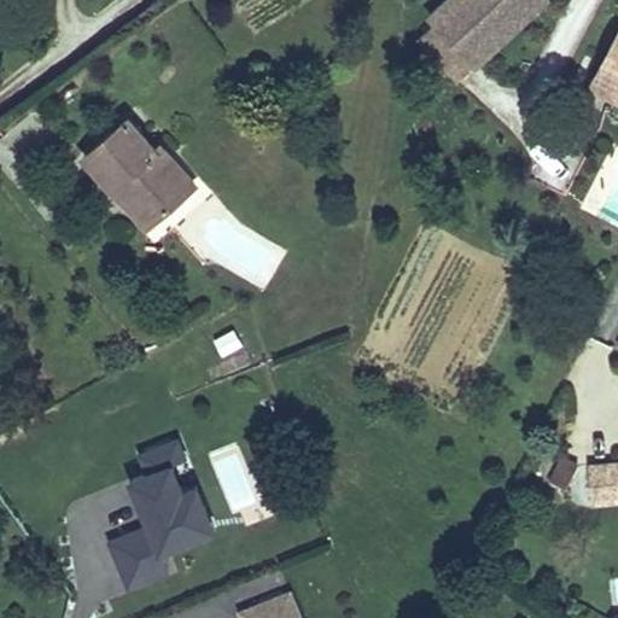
[(543,0),(441,0),(429,12),(436,21),(476,63),(543,0)]
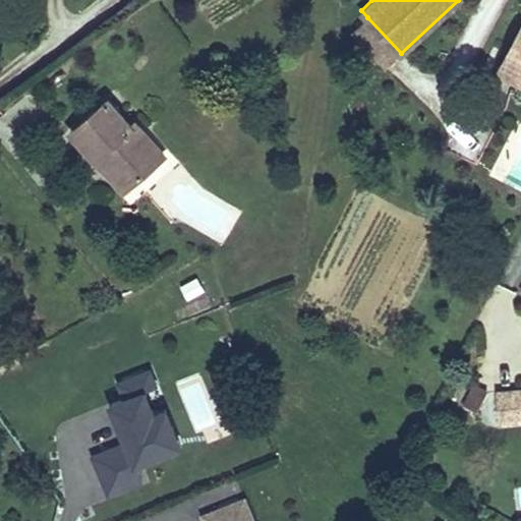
[(401,53),(367,17),(353,30),(387,66),(401,53)]
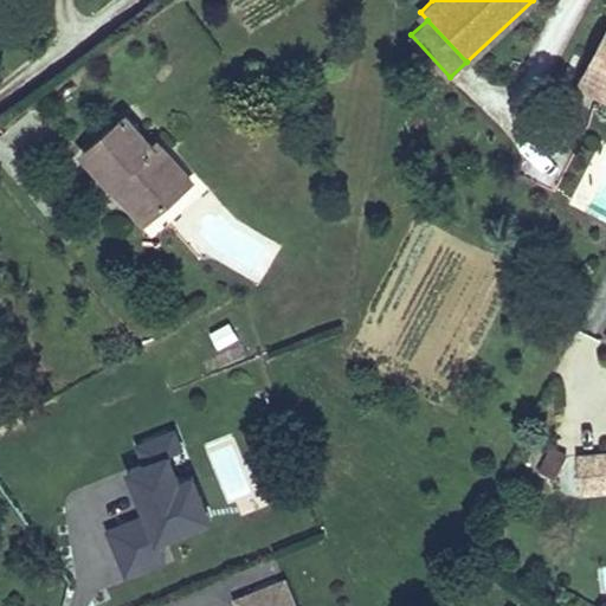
[(605,32),(580,82),(605,94),(605,32)]
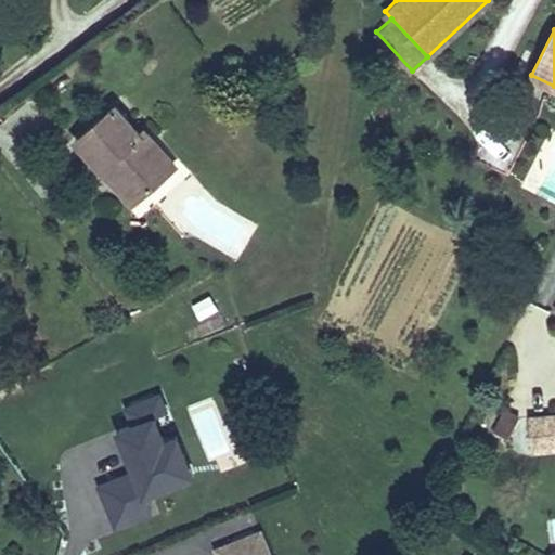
[(76,140),(101,169),(110,163),(139,196),(175,166),(143,130),(139,134),(114,106),(76,140)]
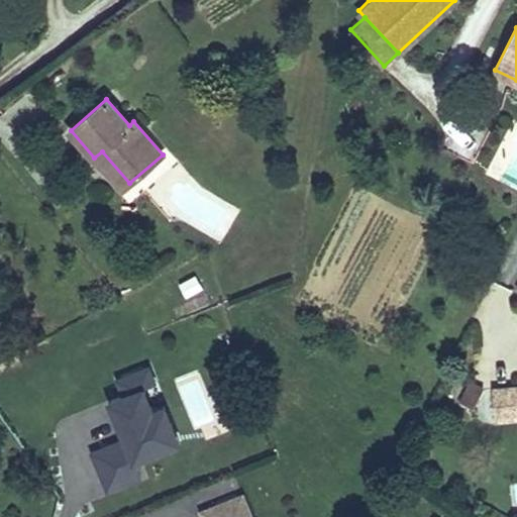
[(516,139),(500,139),(500,164),(510,164),(510,179),(516,178),(516,139)]
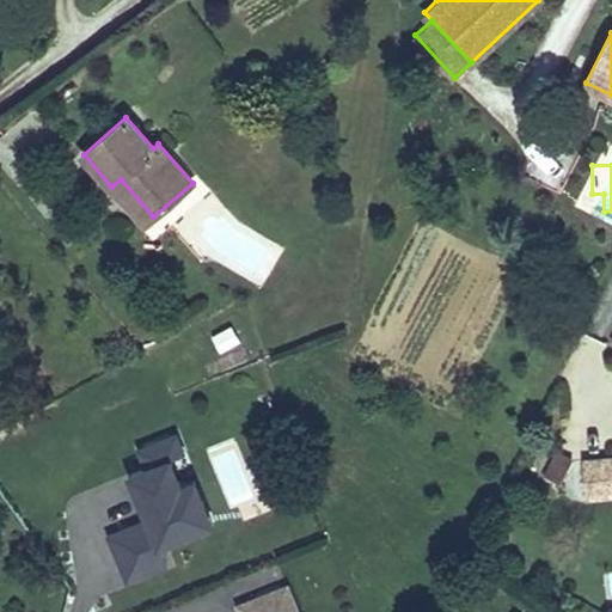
[(121,179),(111,187),(145,225),(153,216),(121,179)]
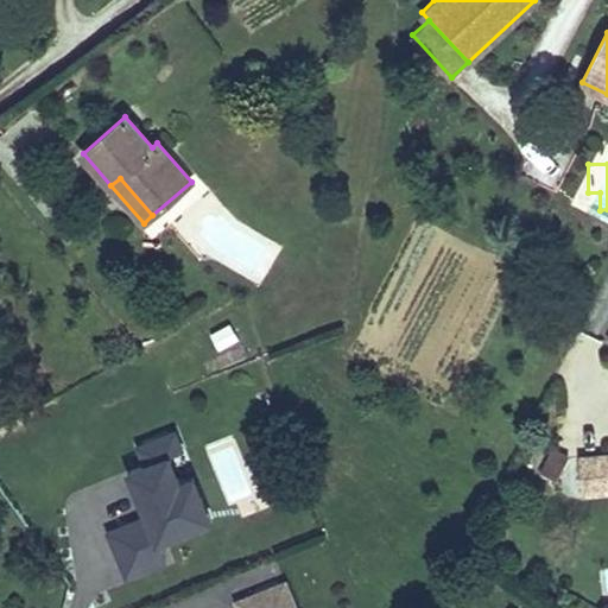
[(216,349),(239,337),(230,321),(208,333),(216,349)]
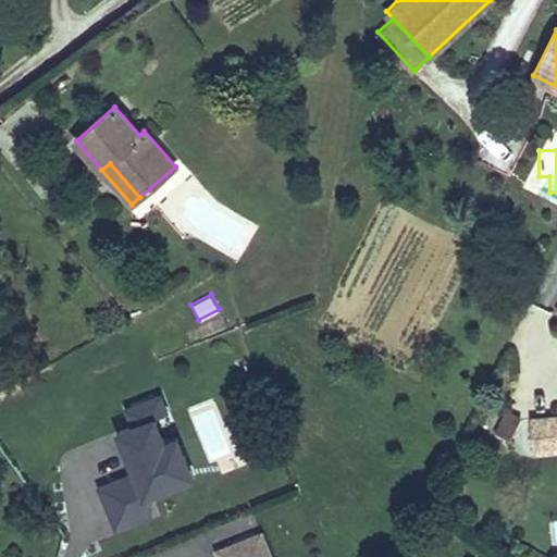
[(99,486),(115,527),(152,511),(145,495),(181,480),(164,442),(155,417),(168,411),(160,394),(127,408),(134,424),(118,431),(125,448),(131,446),(133,454),(128,456),(135,472),(99,486)]
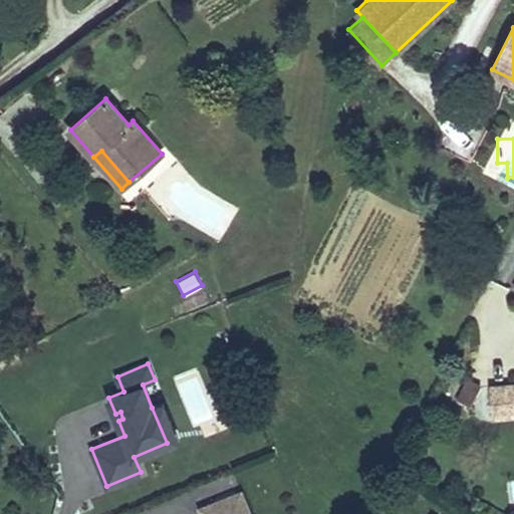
[(513,387),(492,388),(493,420),(513,418),(513,387)]
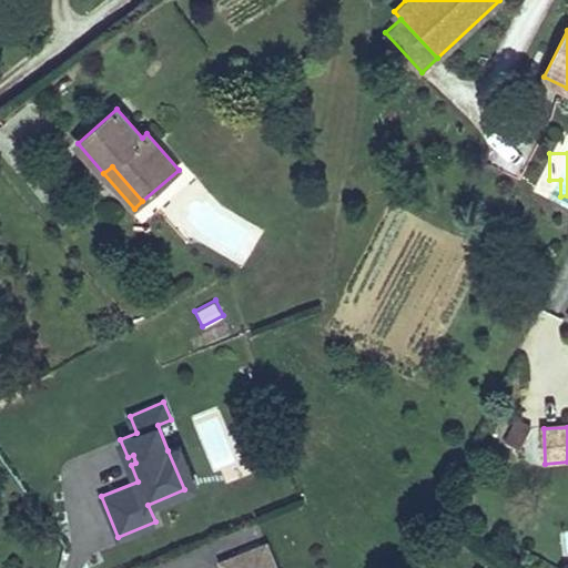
[(168,450),(184,489),(196,485),(181,445),(168,450)]
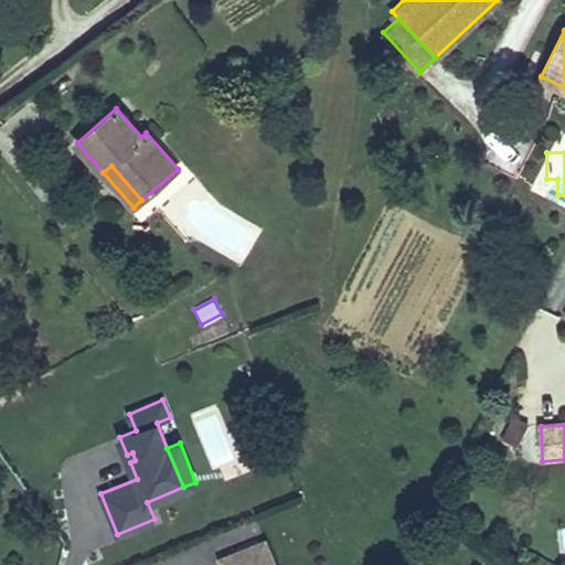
[(273,564),(263,541),(217,558),(220,564),(273,564)]
